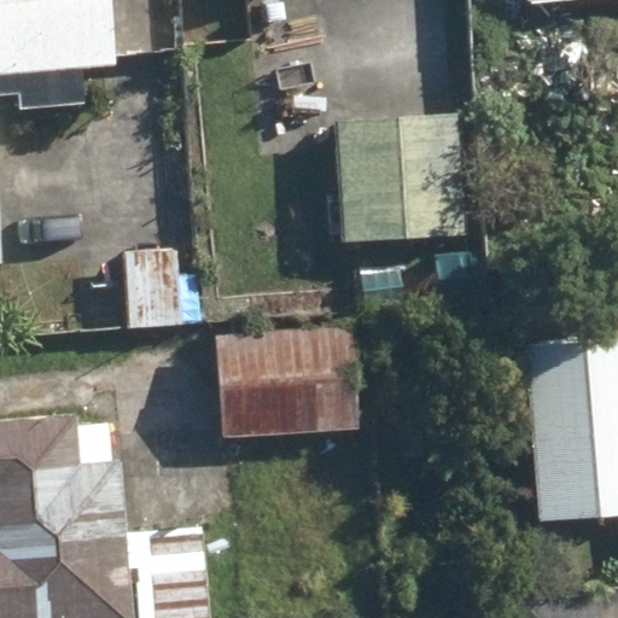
[(0,0),(0,74),(115,68),(110,0),(0,0)]
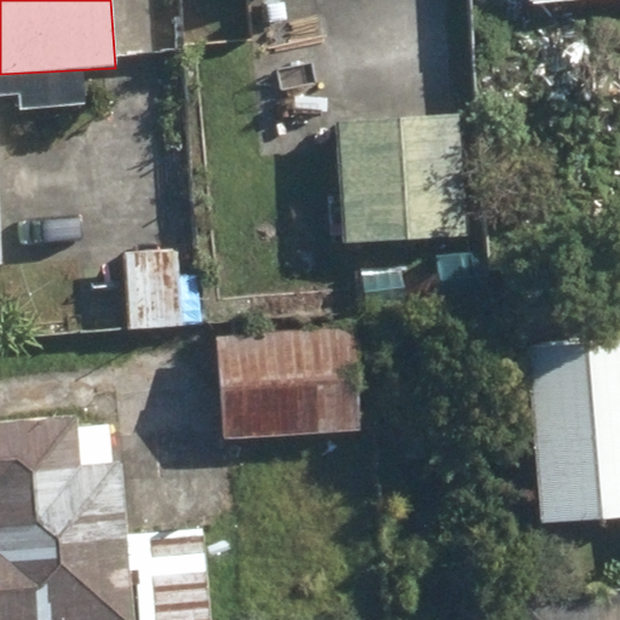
[(339,124),(344,244),(468,239),(463,116),(339,124)]
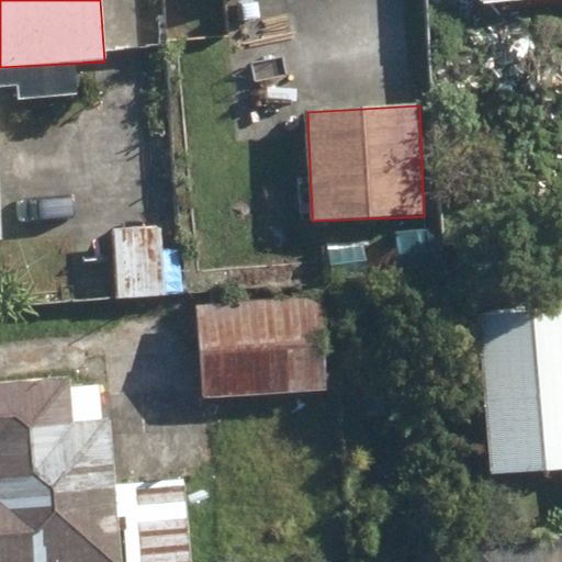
[(114,234),(115,300),(164,299),(163,233),(114,234)]
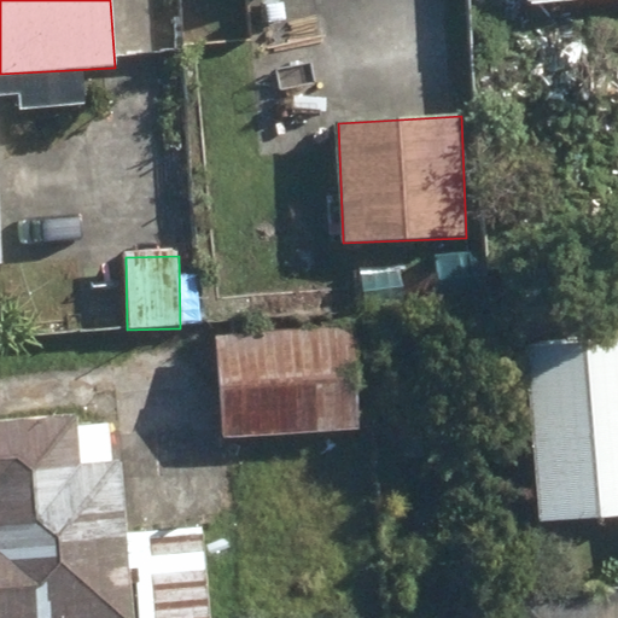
[(561,280),(564,313),(584,310),(583,279),(561,280)]
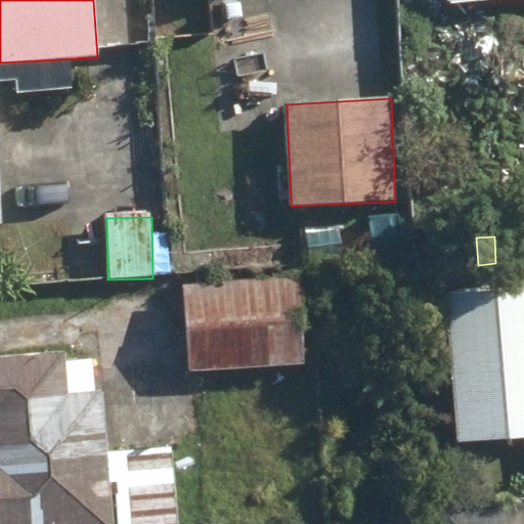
[(183,287),(188,374),(305,366),(304,353),(338,350),(336,314),(302,316),(299,279),(183,287)]
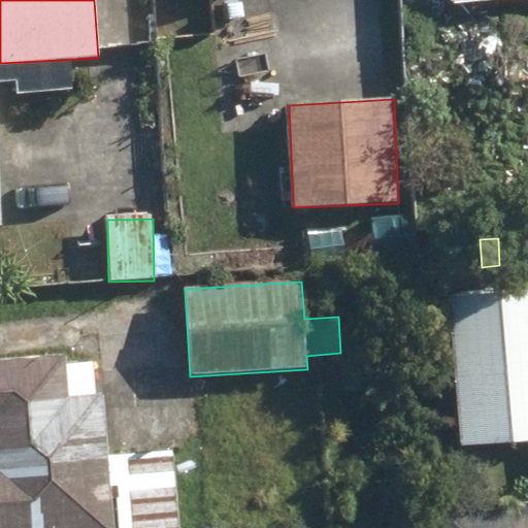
[(527,292),(451,298),(462,447),(527,440),(527,292)]
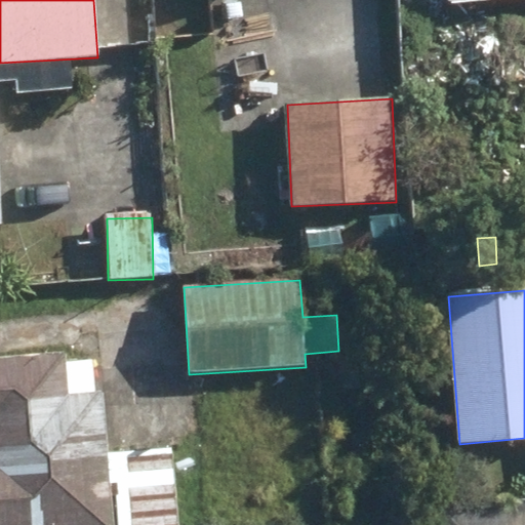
[(0,524),(179,524),(173,451),(108,456),(103,394),(95,395),(92,362),(68,364),(67,354),(0,359),(0,524)]
